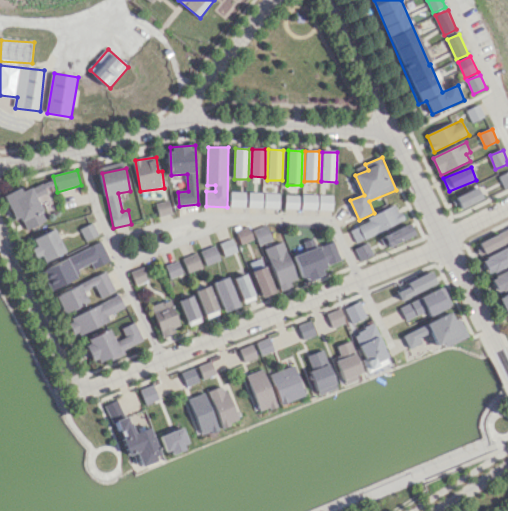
[(6,195),(15,220),(23,218),(27,230),(47,222),(38,196),(55,189),(52,181),(23,192),(22,189),(6,195)]
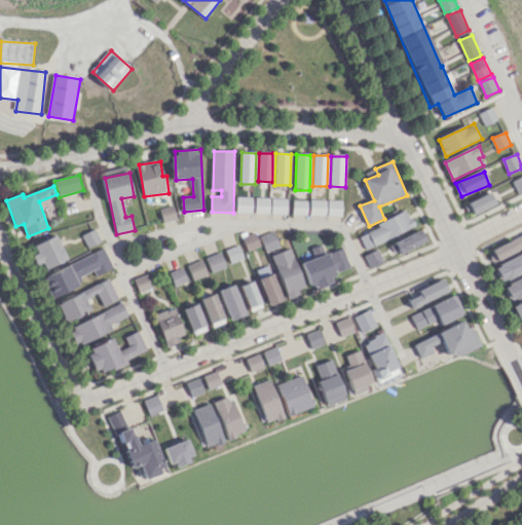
[(473,216),(497,204),(492,193),(468,203),(473,216)]
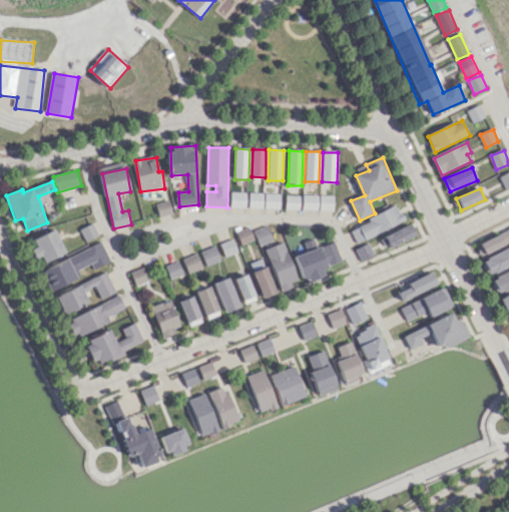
[(247,192),(232,192),(232,207),(247,208),(247,192)]
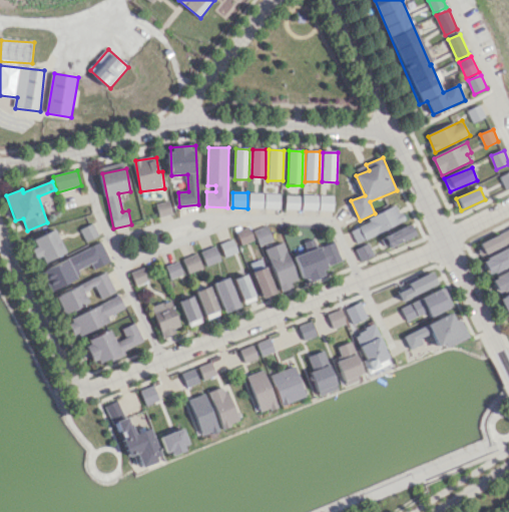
[(250,208),(265,208),(266,193),(250,193),(250,208)]
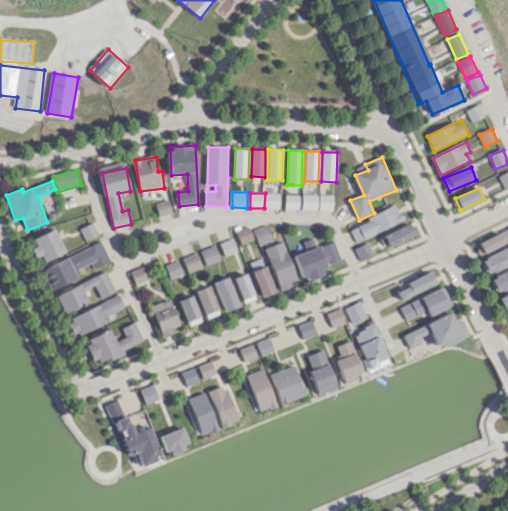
[(265,208),(281,209),(281,194),(266,193),(265,208)]
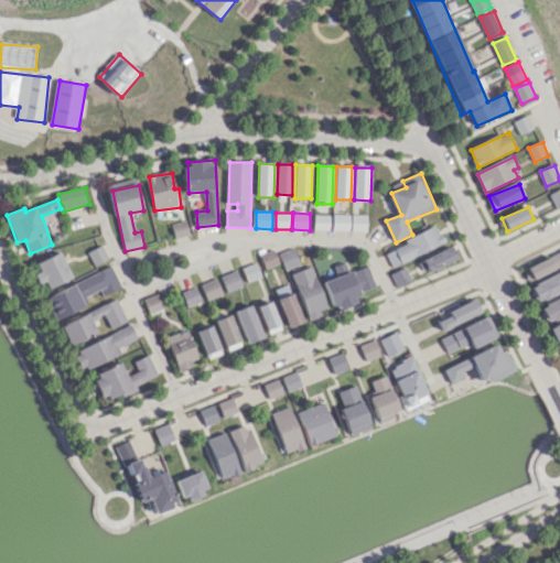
[(316,230),(331,230),(332,216),(316,215),(316,230)]
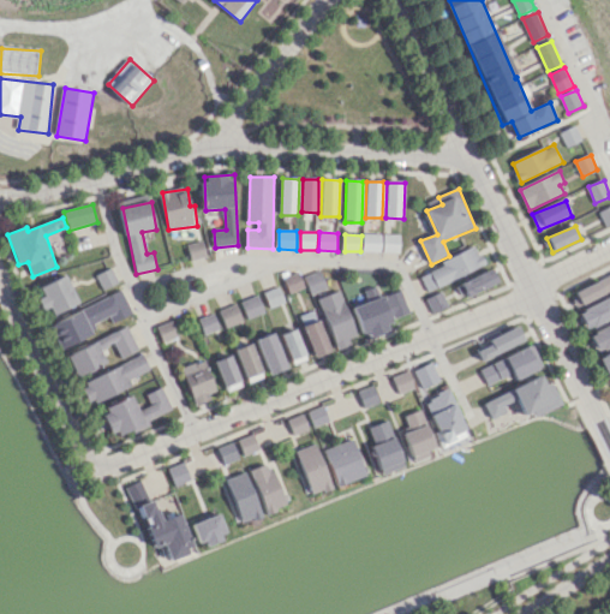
[(383,234),(365,234),(365,252),(383,252),(383,234)]
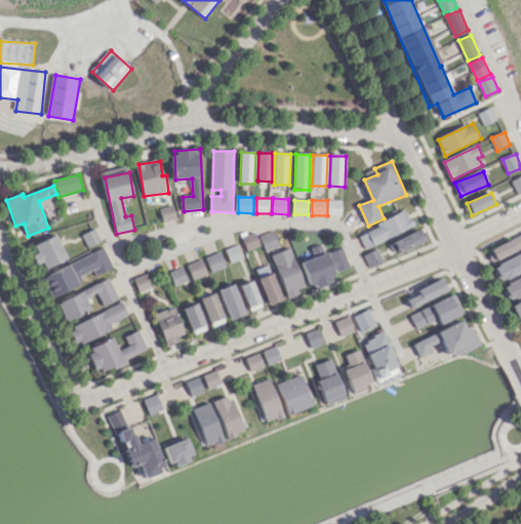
[(343,216),(344,201),(329,200),(328,215),(343,216)]
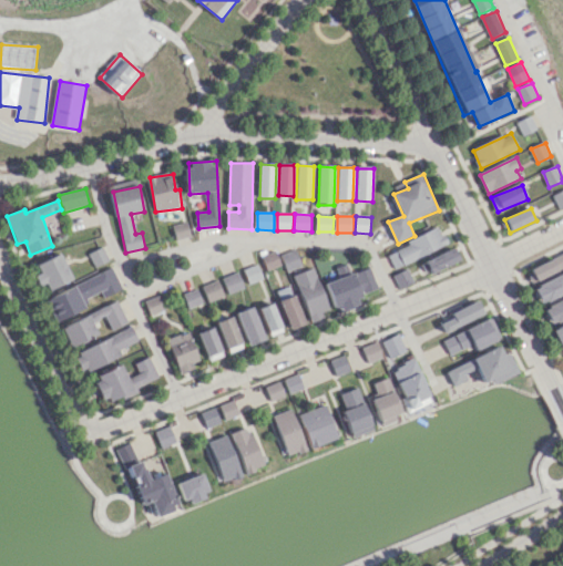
[(174,225),(177,240),(192,237),(188,223),(174,225)]
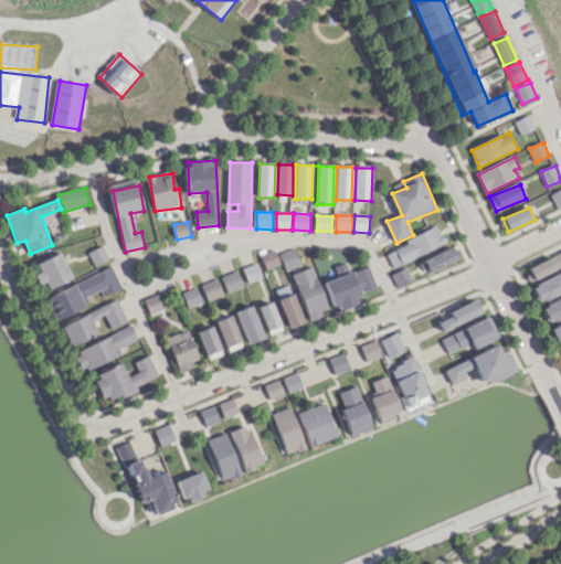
[(395,268),(447,243),(438,227),(388,252),(395,268)]
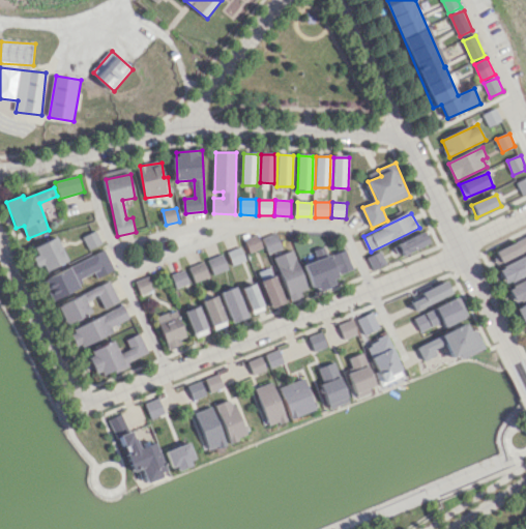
[(103,244),(97,232),(85,237),(90,250),(103,244)]
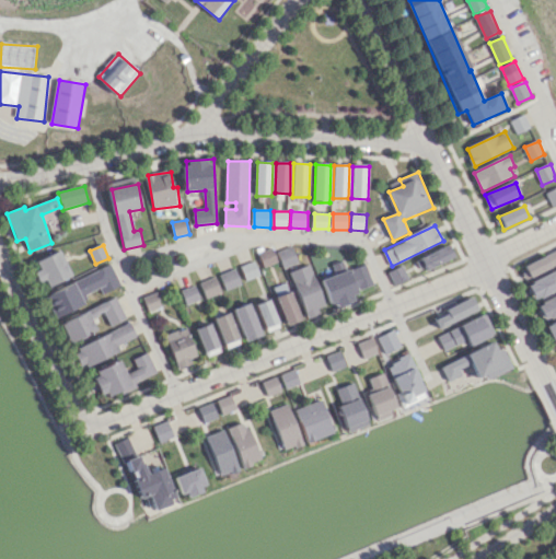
[(455,258),(450,246),(419,260),(425,272),(455,258)]
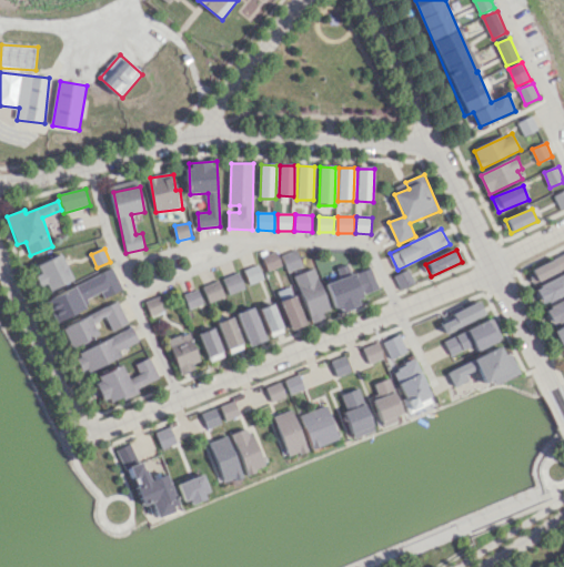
[(269,272),(283,266),(278,251),(263,257),(269,272)]
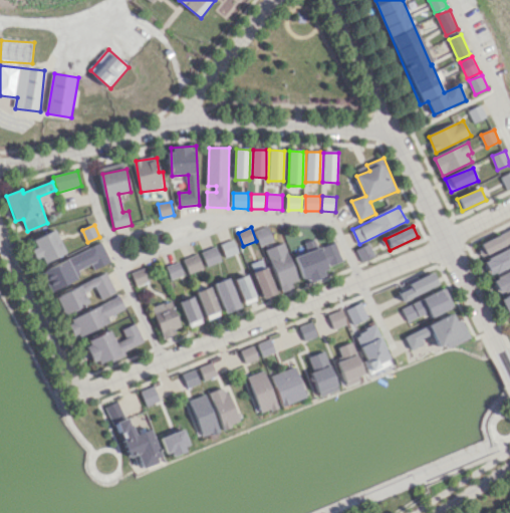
[(256,232),(262,246),(275,241),(269,227),(256,232)]
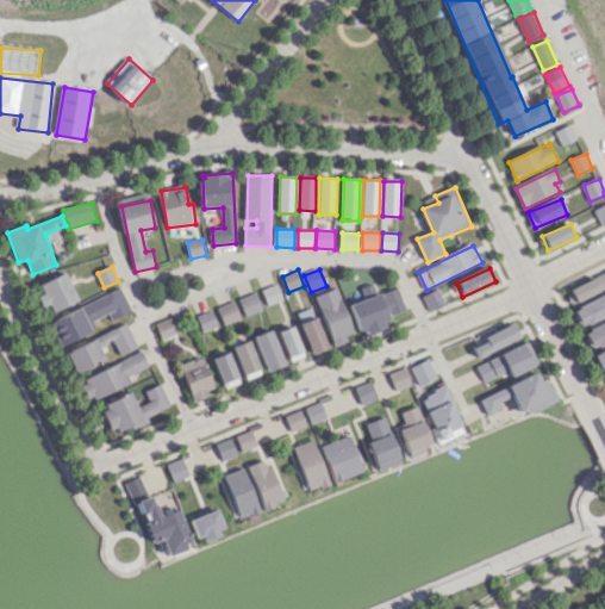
[(51,305),(54,312),(79,303),(68,274),(41,285),(45,294),(39,297),(44,309),(51,305)]
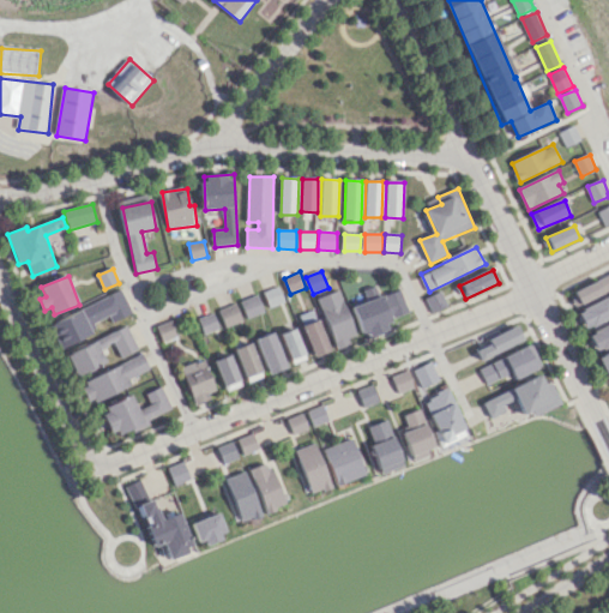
[(285,304),(281,287),(265,292),(270,308),(285,304)]
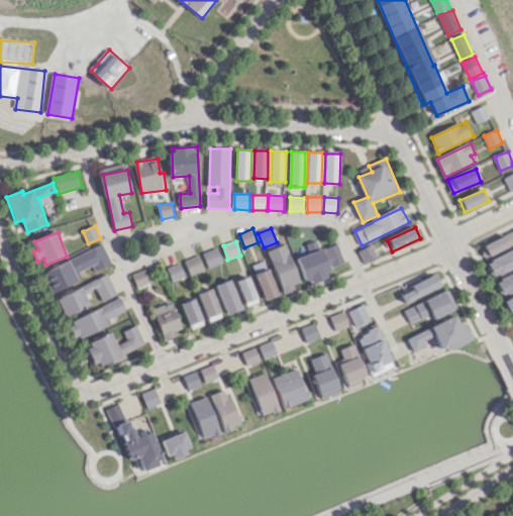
[(345,264),(338,243),(299,260),(310,285),(330,277),(328,271),(345,264)]
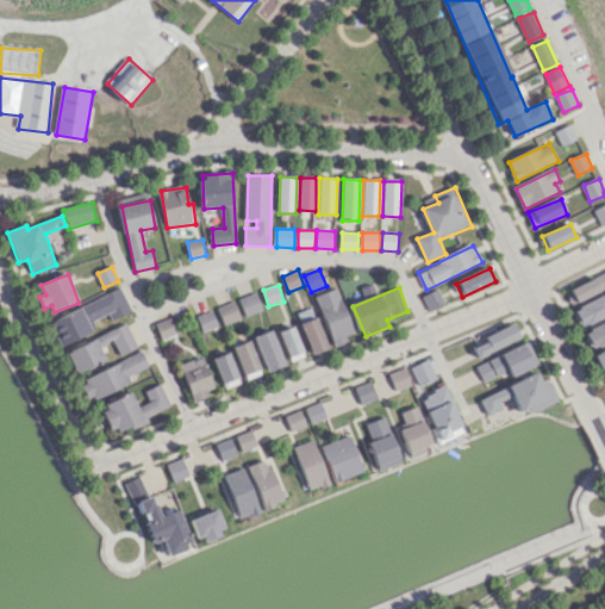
[(357,337),(340,289),(317,297),(336,346),(357,337)]
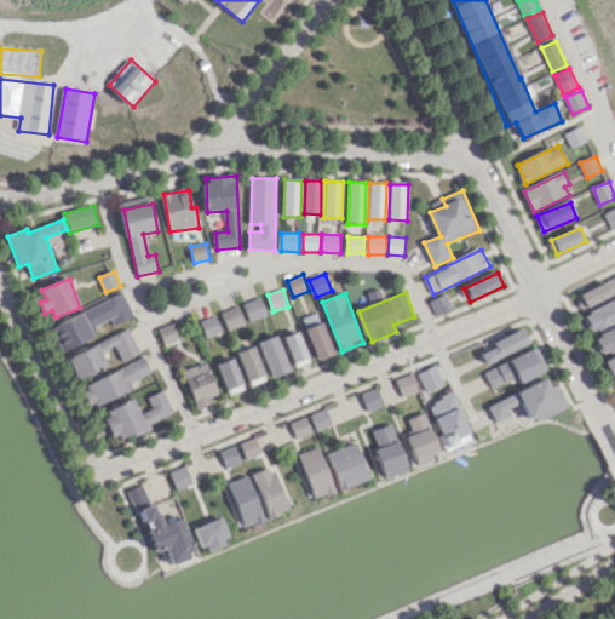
[(98,337),(95,327),(113,320),(115,326),(134,317),(125,294),(50,327),(61,353),(98,337)]
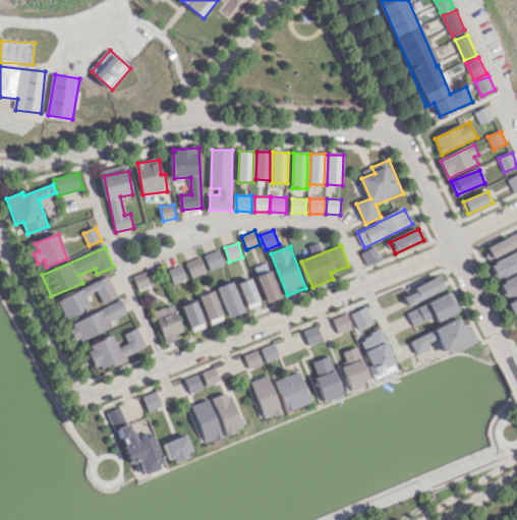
[(382,261),(377,248),(363,253),(368,266),(382,261)]
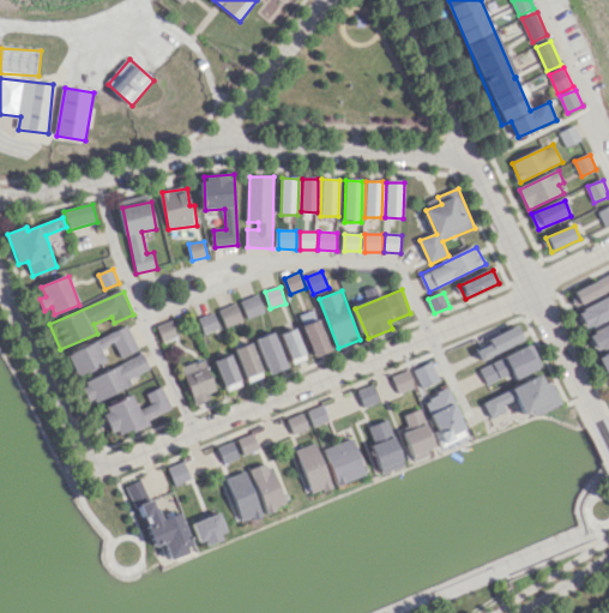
[(242,301),(249,319),(266,313),(259,295),(242,301)]
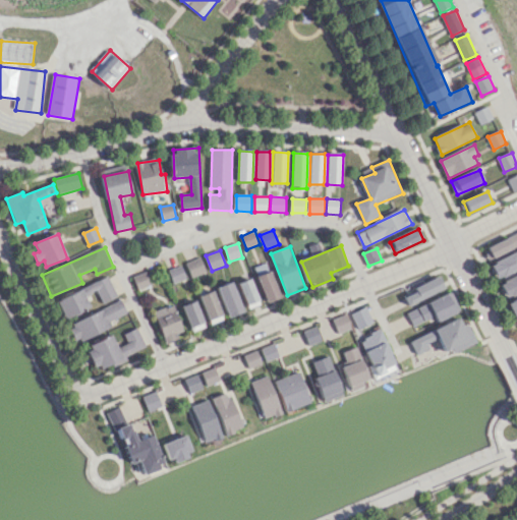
[(516,252),(492,264),(498,278),(516,270),(516,252)]
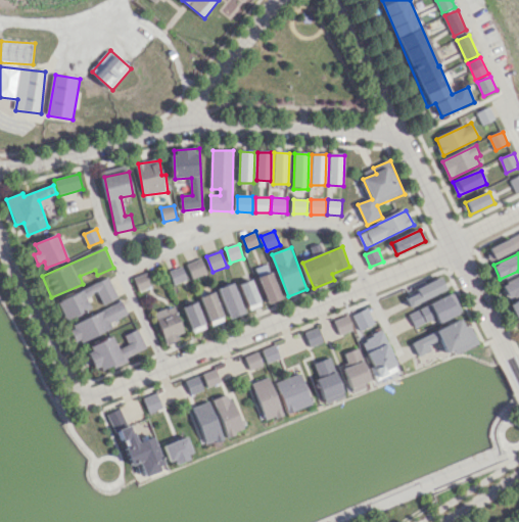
[(188,265),(194,279),(208,274),(202,259),(188,265)]
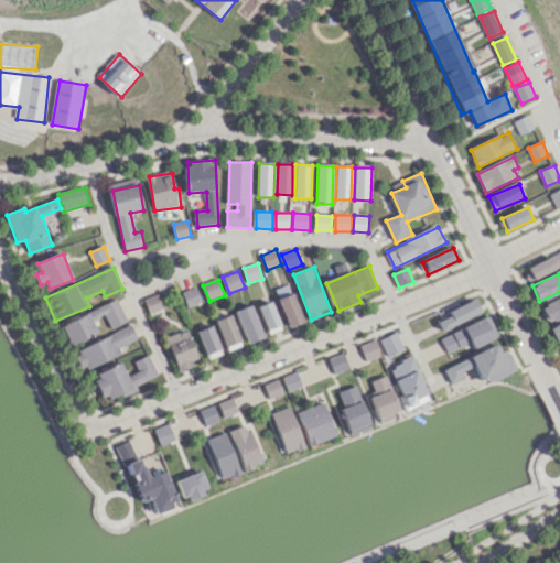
[(203,303),(197,288),(183,293),(190,309),(203,303)]
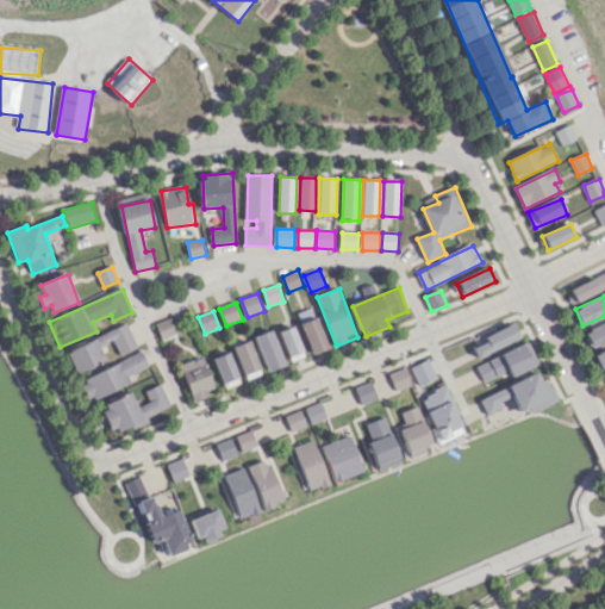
[(157,324),(163,341),(179,335),(173,318),(157,324)]
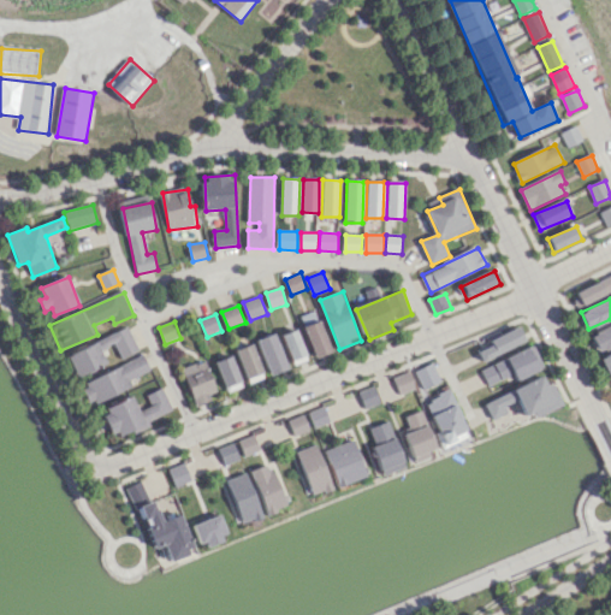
[(318,359),(333,353),(321,321),(304,327),(318,359)]
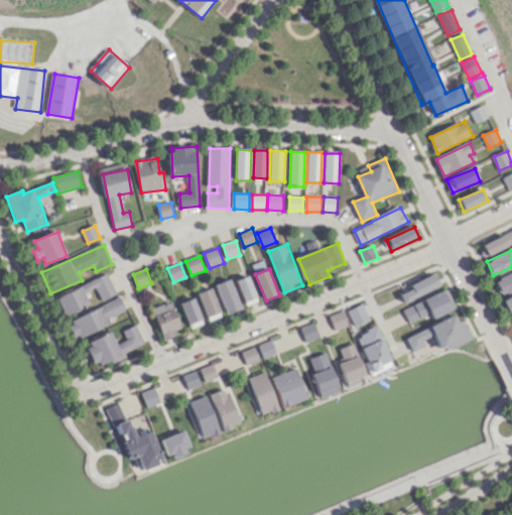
[(407,302),(441,286),(435,273),(401,289),(407,302)]
